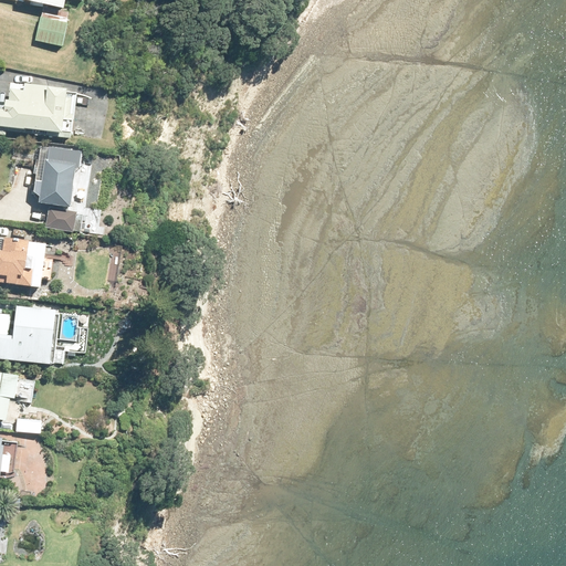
[(6,0),(24,3),(25,0),(65,10),(66,0),(6,0)]
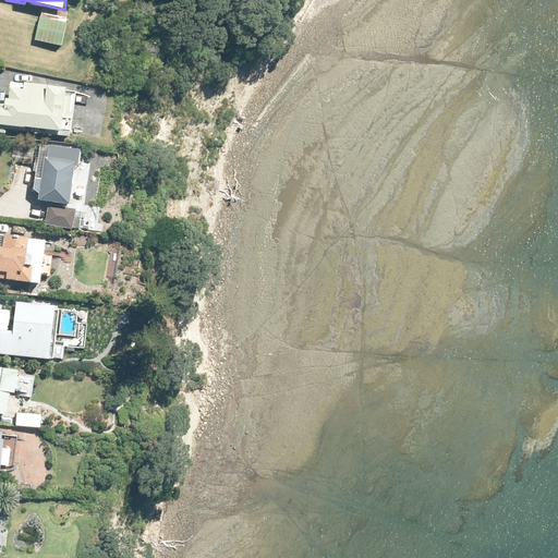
[(40,14),(36,41),(63,47),(69,12),(59,11),(57,17),(40,14)]
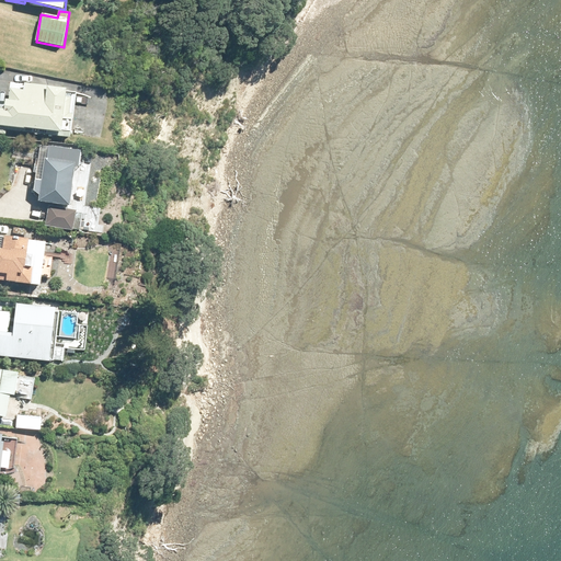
[(71,138),(76,93),(68,92),(68,89),(25,83),(25,91),(11,89),(10,100),(6,100),(4,109),(0,107),(0,133),(7,135),(8,129),(71,138)]
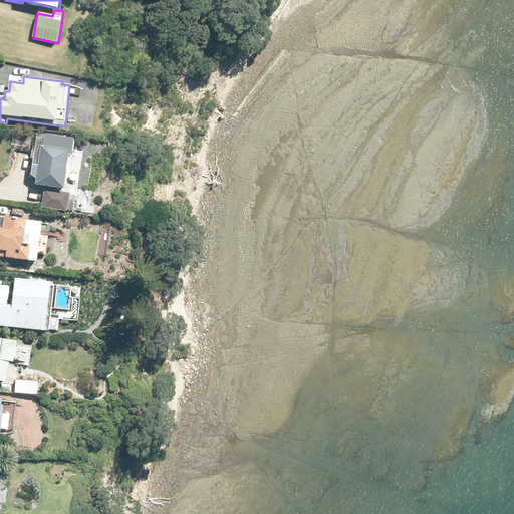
[(32,176),(37,180),(37,185),(65,189),(71,153),(74,154),(76,138),(45,134),(45,137),(38,136),(32,176)]
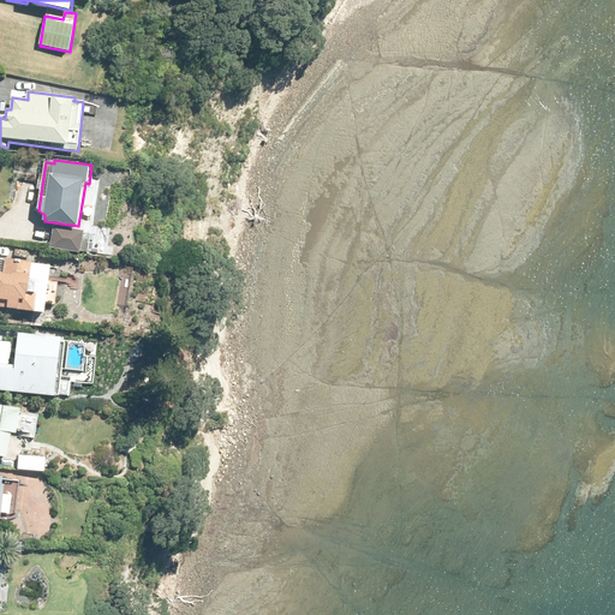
[(54,226),(51,248),(82,252),(84,231),(54,226)]
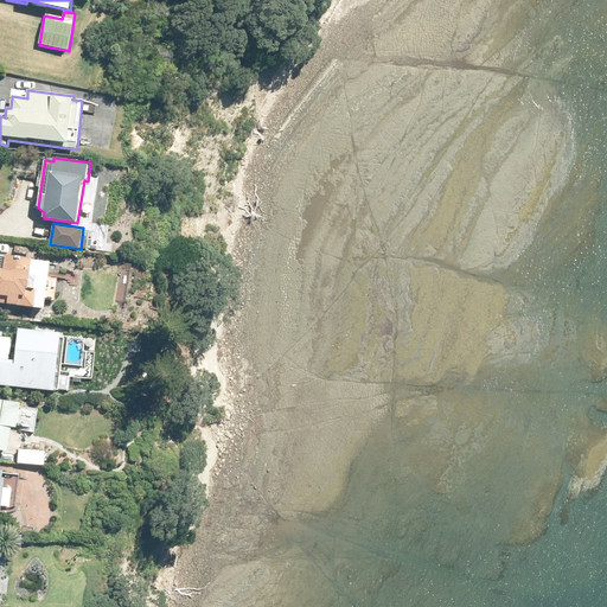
[(50,282),(51,263),(0,255),(0,304),(45,310),(45,304),(55,305),(57,283),(50,282)]
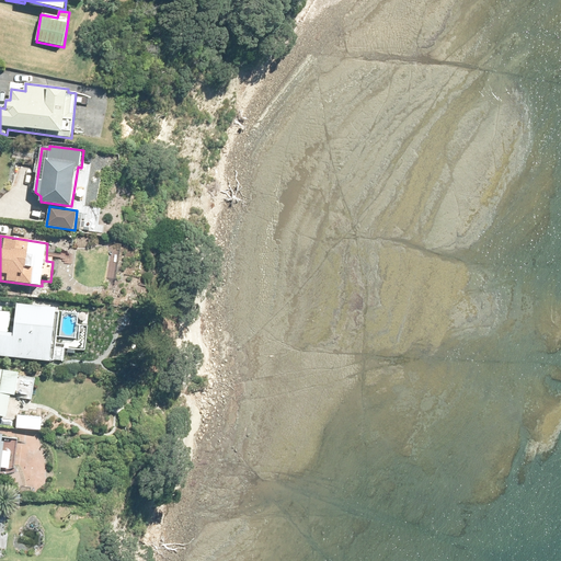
[(44,317),(45,307),(18,304),(13,331),(0,329),(0,356),(50,363),(56,319),(44,317)]
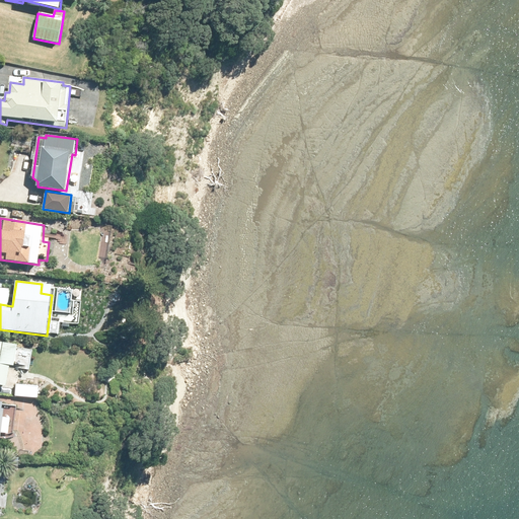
[(0,386),(7,387),(10,367),(14,367),(18,346),(0,342),(0,386)]
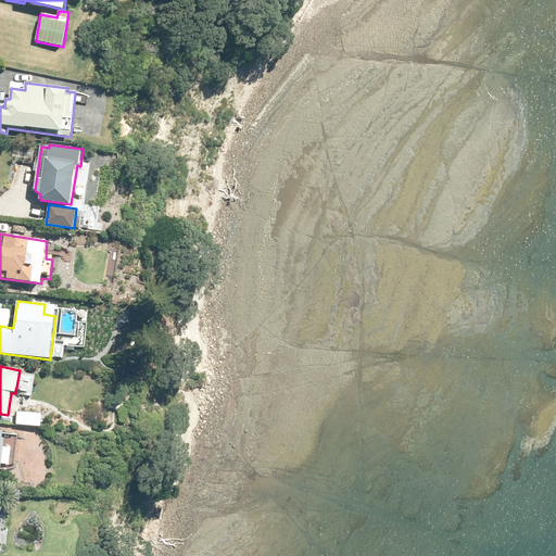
[(17,413),(17,425),(41,427),(42,415),(17,413)]
